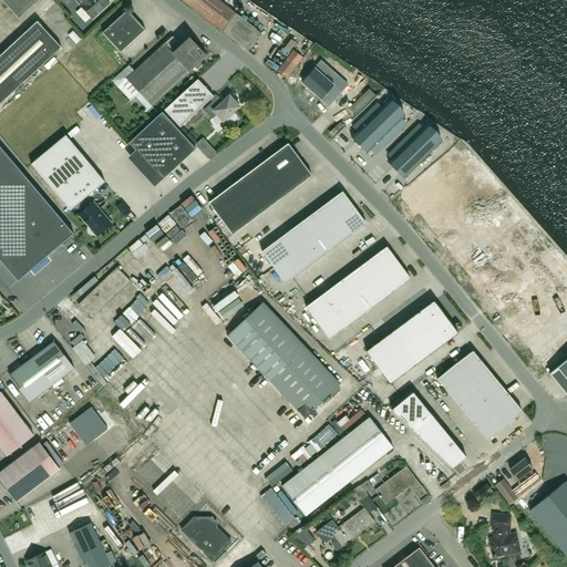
[(0,0),(19,19),(39,0),(0,0)]
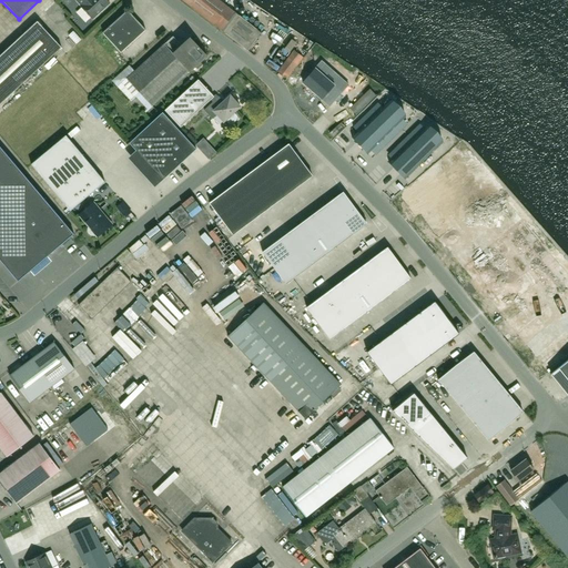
[(75,0),(81,6),(80,6),(92,19),(110,3),(107,0),(75,0)]
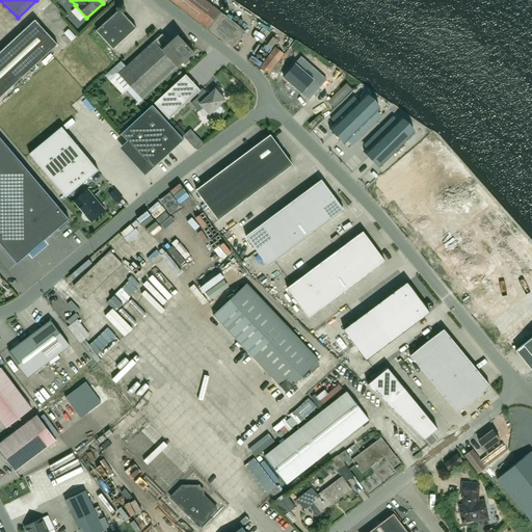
[(233,48),(237,51),(243,42),(239,38),(245,31),(205,0),(170,0),(232,48),(233,48)]
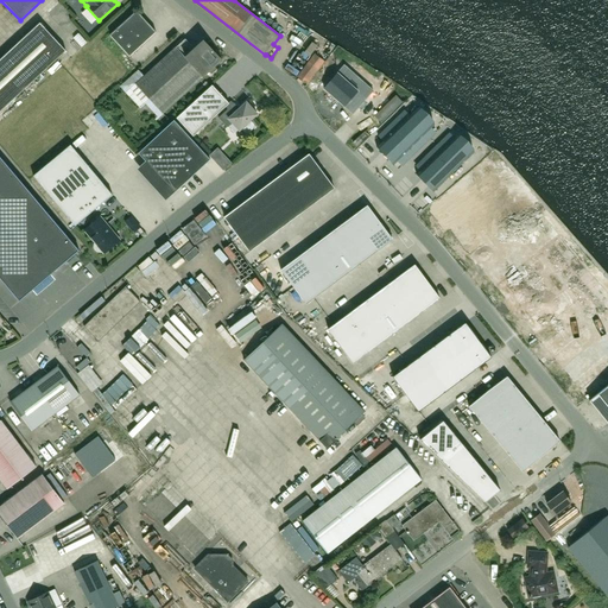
[(157,32),(137,11),(109,35),(130,57),(157,32)]
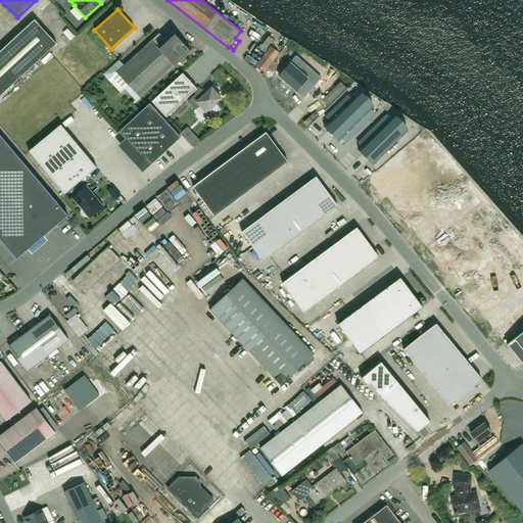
[(0,51),(0,95),(56,44),(35,19),(0,51)]
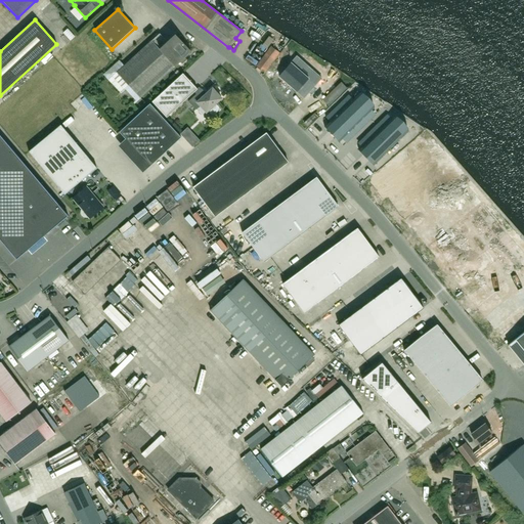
[(160,33),(159,35),(124,66),(119,60),(104,74),(107,77),(105,78),(120,92),(128,85),(140,98),(191,51),(175,35),(168,41),(160,33)]
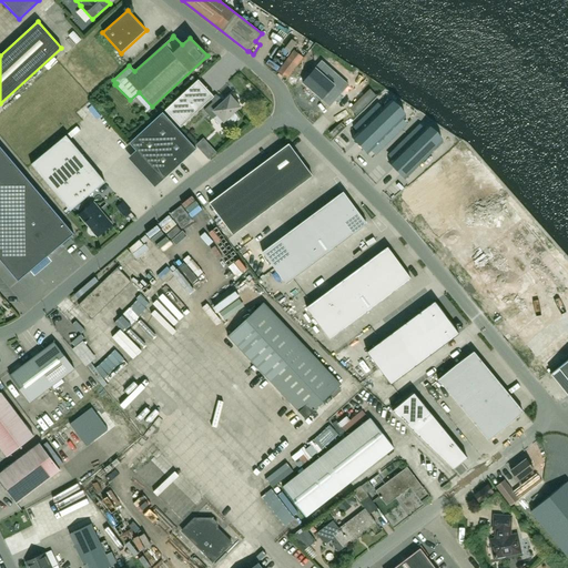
[(286,79),(303,57),(294,50),(277,71),(286,79)]
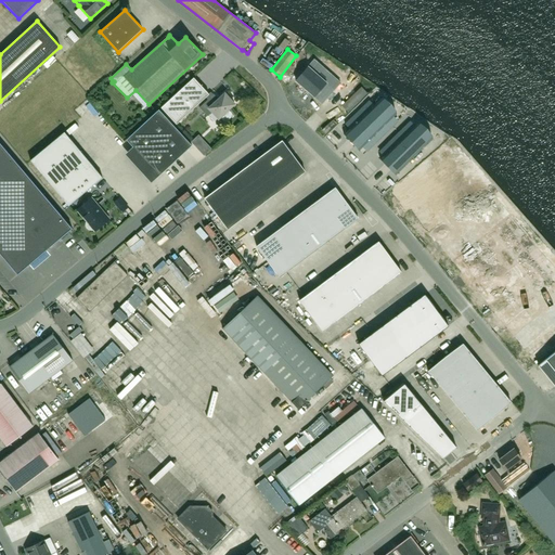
[(328,72),(314,60),(296,80),(314,97),(322,104),(340,82),(327,72),(328,72)]
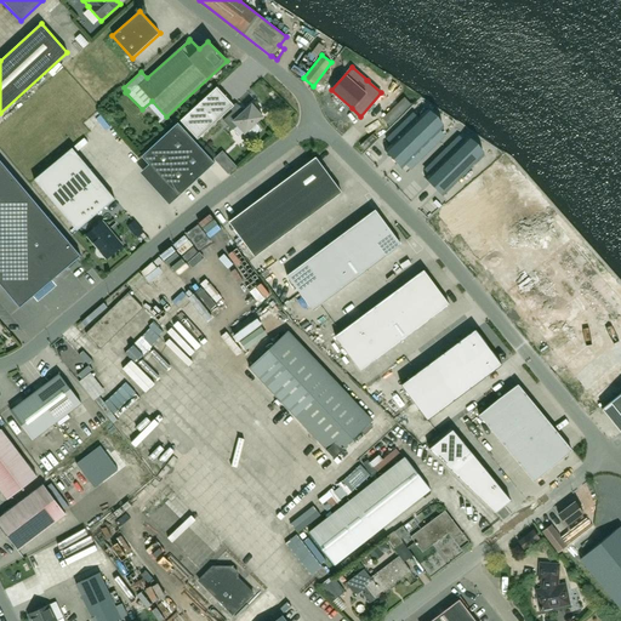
[(217,86),(181,120),(198,140),(234,106),(217,86)]
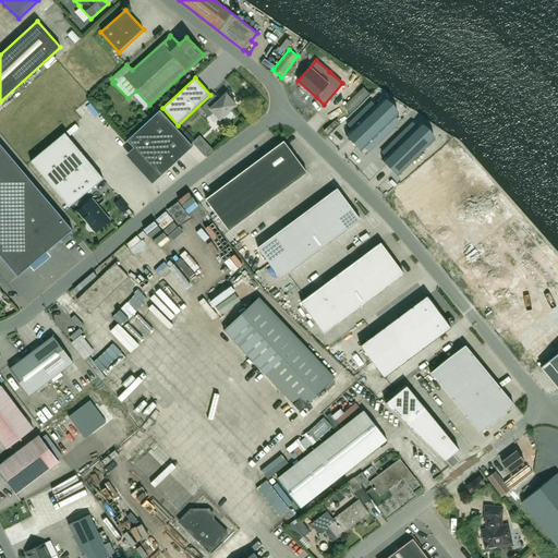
[(213,97),(201,108),(208,117),(214,112),(220,120),(222,118),(225,121),(228,121),(232,118),(232,114),(229,111),(235,105),(226,94),(217,102),(213,97)]
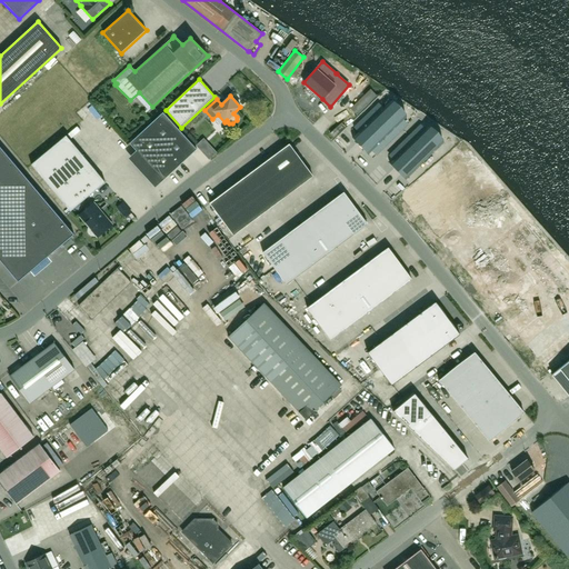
[(356,133),(371,150),(403,119),(388,102),(383,107),(378,102),(353,127),(358,131),(356,133)]
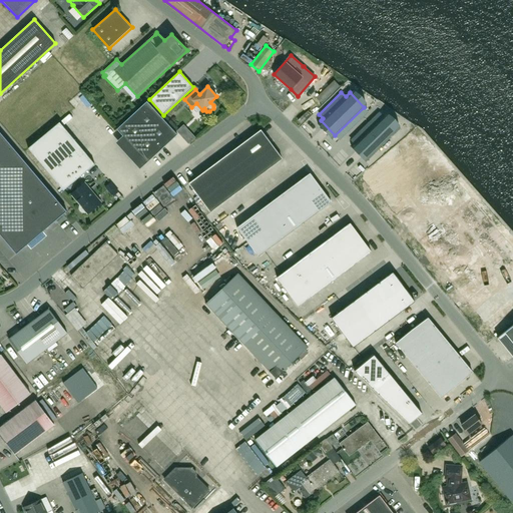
[(147,162),(177,134),(146,101),(116,129),(147,162)]
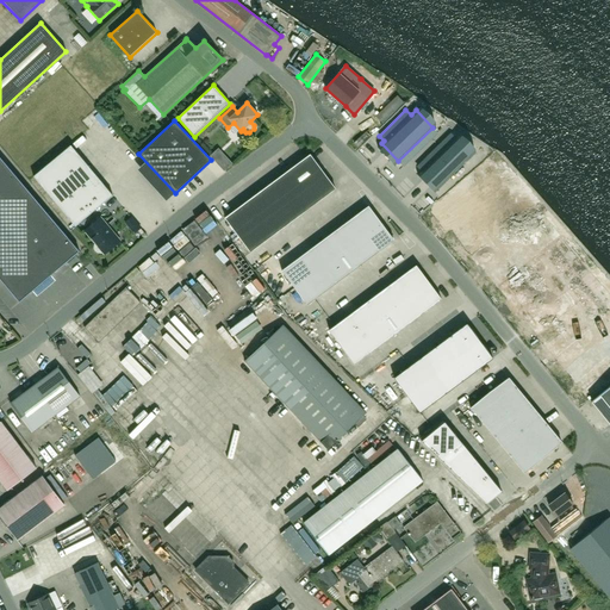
[(456,138),(422,172),(439,188),(473,155),(456,138)]
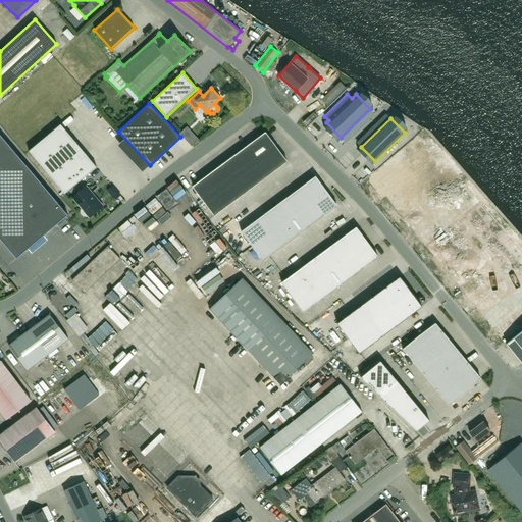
[(96,167),(60,123),(29,150),(64,194),(96,167)]
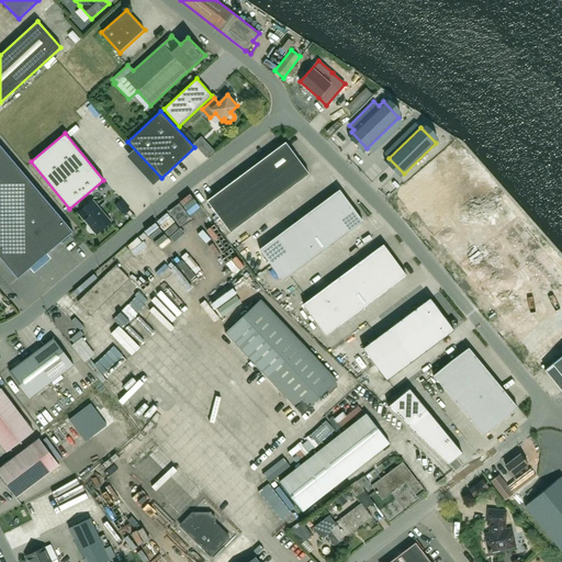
[(208,201),(209,202),(210,204),(228,228),(231,232),(285,191),(306,176),(308,173),(285,142),(283,144),(282,144),(261,159),(261,160),(208,201)]
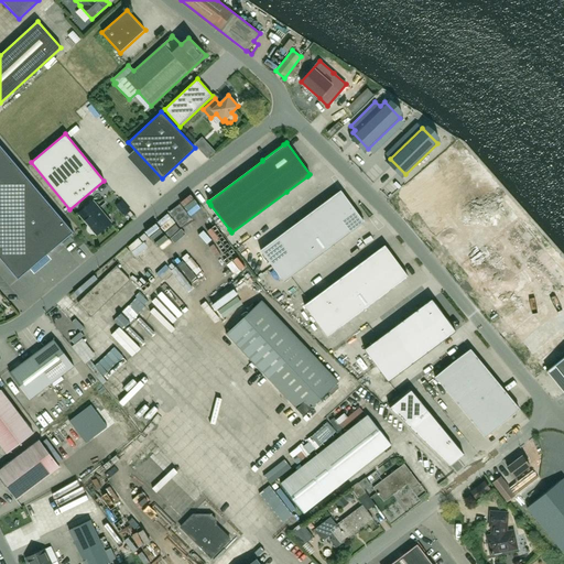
[(0,144),(0,258),(18,280),(74,232),(13,161),(7,153),(0,144)]
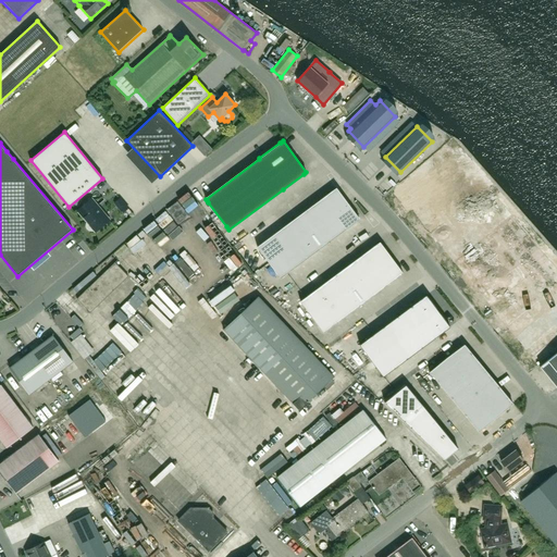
[(463,160),(455,150),(447,157),(445,155),(438,160),(440,162),(434,168),(436,171),(431,175),(429,172),(409,188),(418,198),(463,160)]
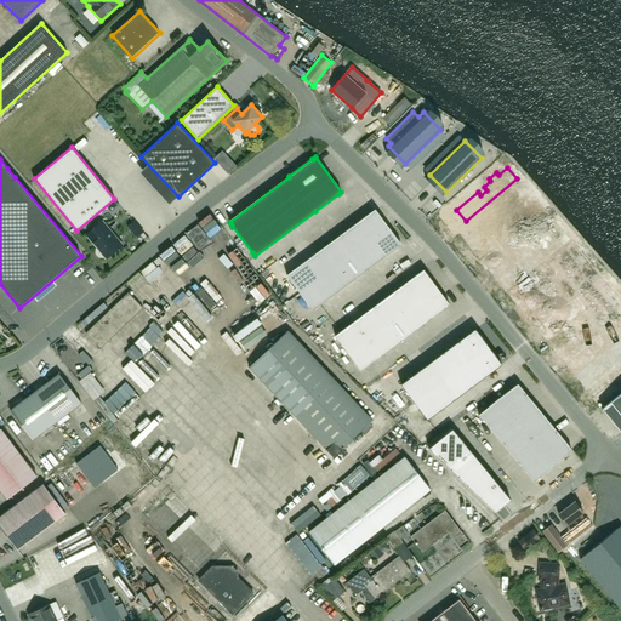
[(517,197),(527,189),(517,178),(466,221),(474,232),(496,214),(494,211),(499,206),(502,210),(510,204),(511,206),(519,199),(517,197)]
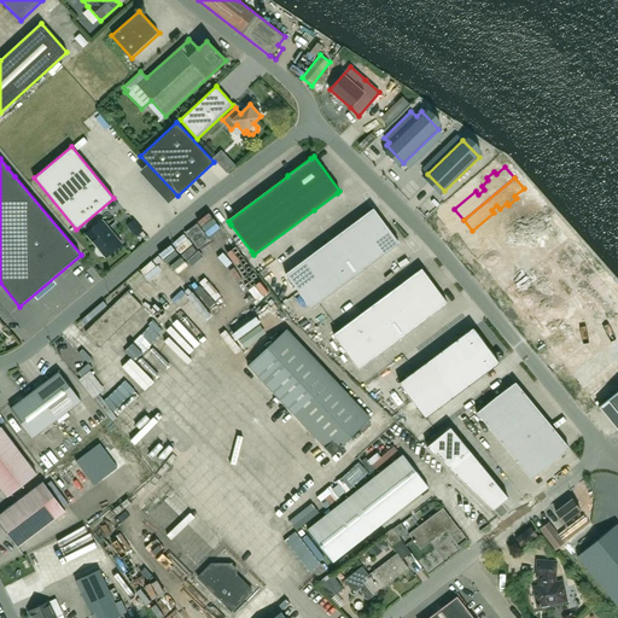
[(547,216),(537,205),(529,213),(526,210),(519,216),(520,219),(513,225),(517,228),(511,233),(508,229),(487,248),(496,258),(547,216)]
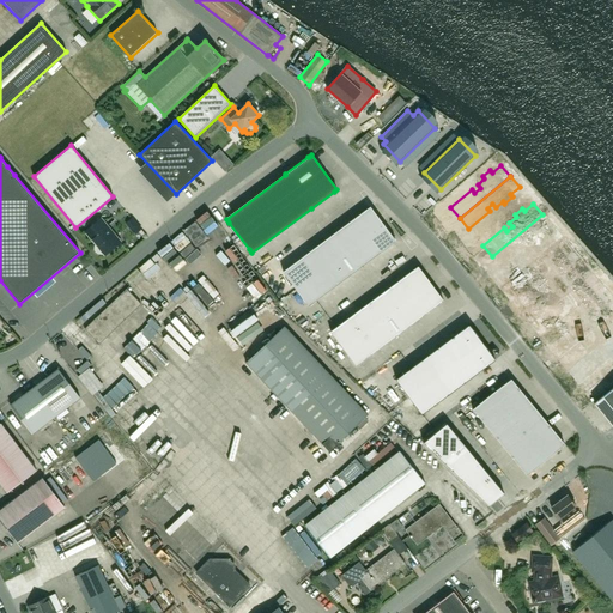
[(396,242),(370,207),(283,272),(309,307),(396,242)]
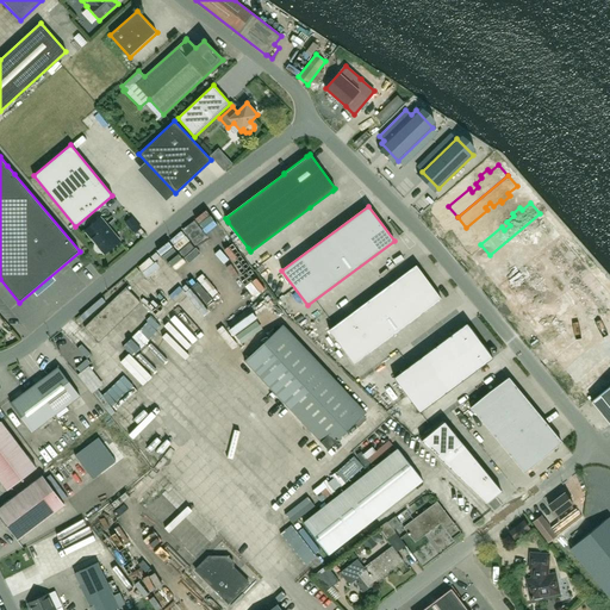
[(540,231),(548,224),(540,213),(490,255),(498,266),(520,249),(517,246),(522,241),(526,244),(533,238),(534,241),(542,234),(540,231)]
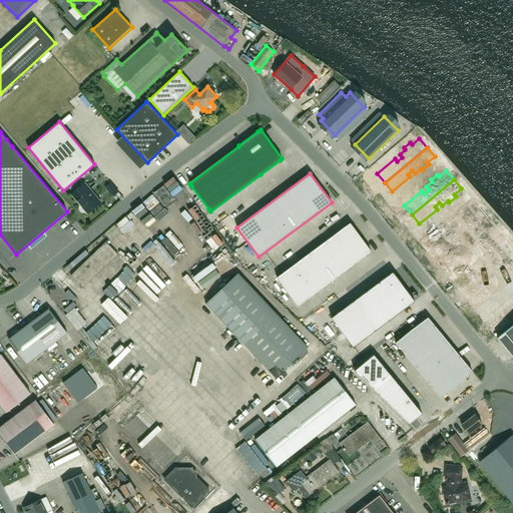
[(87,211),(88,213),(100,202),(84,183),(72,194),(81,204),(80,206),(80,208),(81,210),(82,212),(84,212),(87,211)]
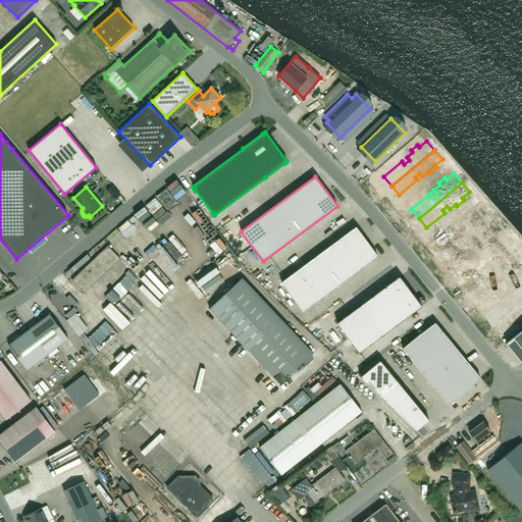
[(489,216),(481,206),(474,212),(472,210),(465,216),(467,218),(461,223),(464,226),(459,230),(456,227),(438,242),(446,252),(489,216)]
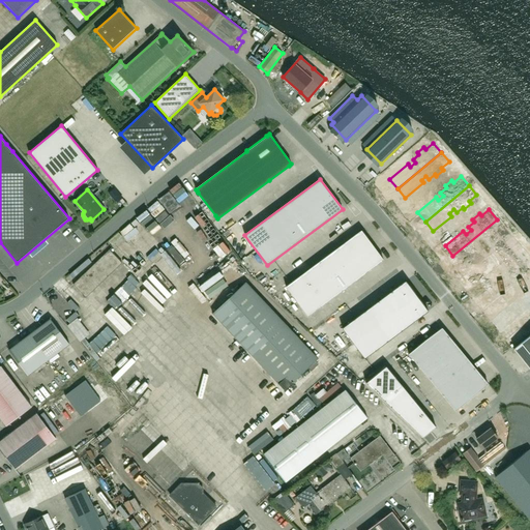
[(497,235),(504,229),(497,219),(452,256),(461,265),(479,249),(476,246),(481,242),(483,245),(490,240),(492,242),(499,237),(497,235)]
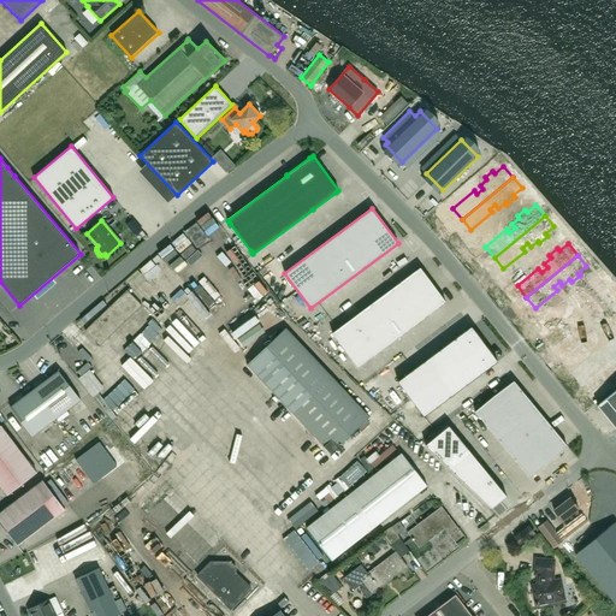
[(420,268),(332,333),(359,368),(445,302),(420,268)]
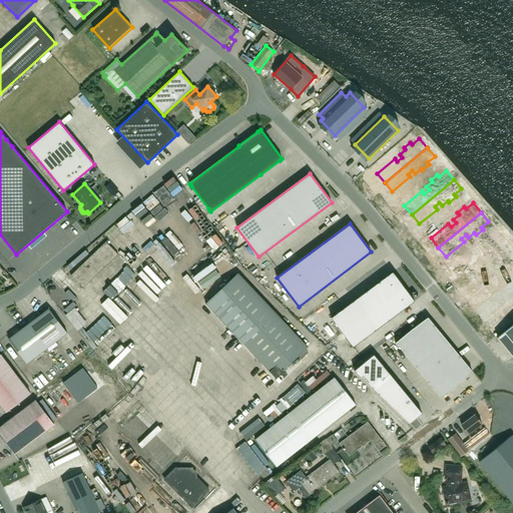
[(507,244),(499,235),(492,241),(491,239),(484,244),(486,246),(480,251),(482,254),(477,259),(475,255),(457,271),(465,280),(507,244)]
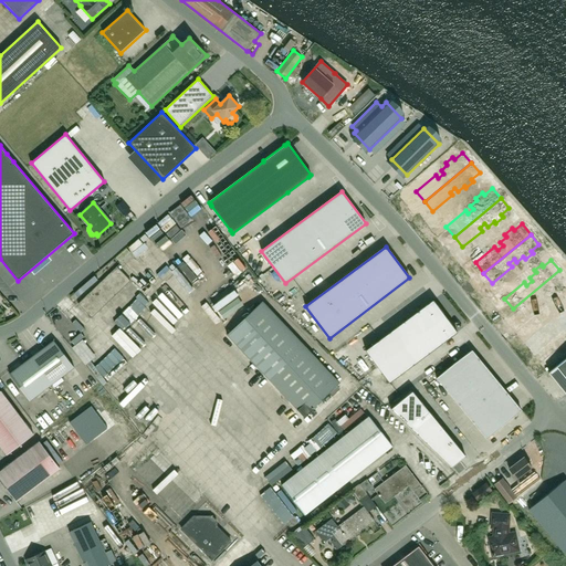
[(77,303),(92,317),(130,281),(117,266),(77,303)]
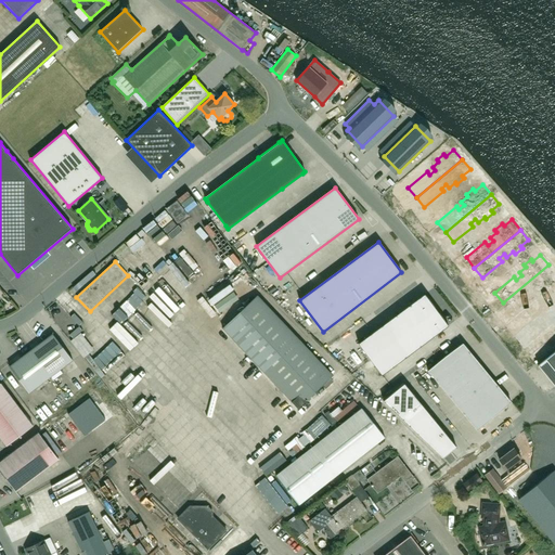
[(550,281),(554,275),(554,272),(549,265),(503,302),(511,312),(530,297),(528,294),(533,289),(536,293),(542,287),(544,289),(551,283),(550,281)]
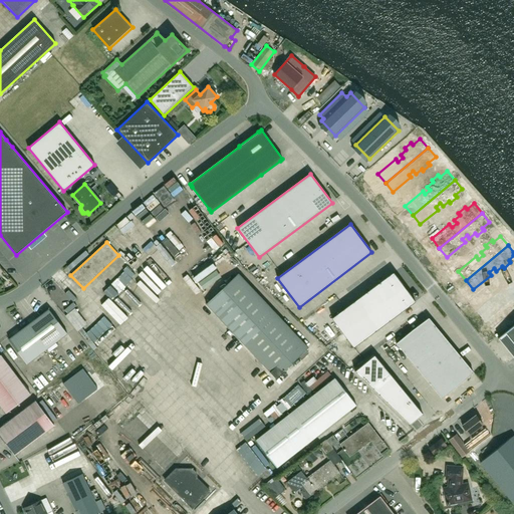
[(353,347),(416,301),(394,272),(332,318),(353,347)]
